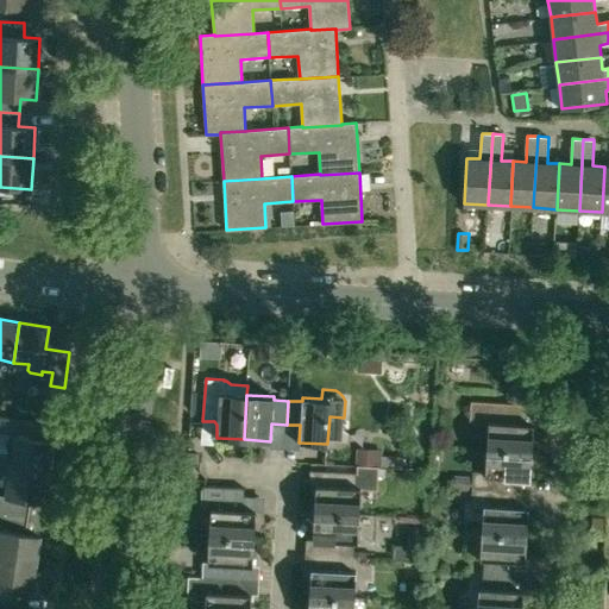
[(515,424),(516,405),(471,401),(470,421),(483,426),(489,426),(488,449),(532,452),(533,425),(515,424)]
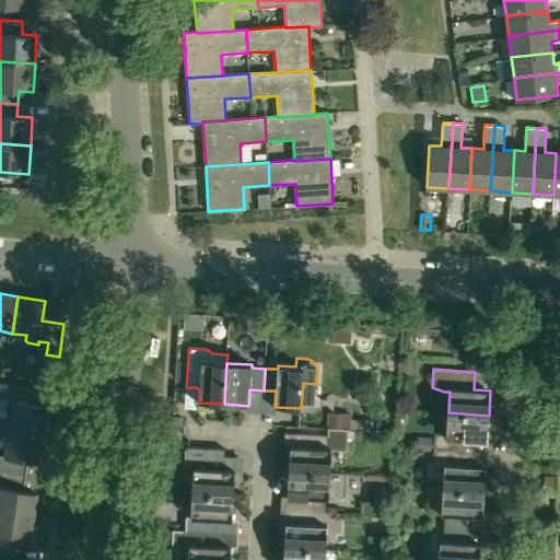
[(0,427),(9,429),(47,434),(51,406),(36,404),(38,389),(38,388),(6,384),(0,383),(0,427)]
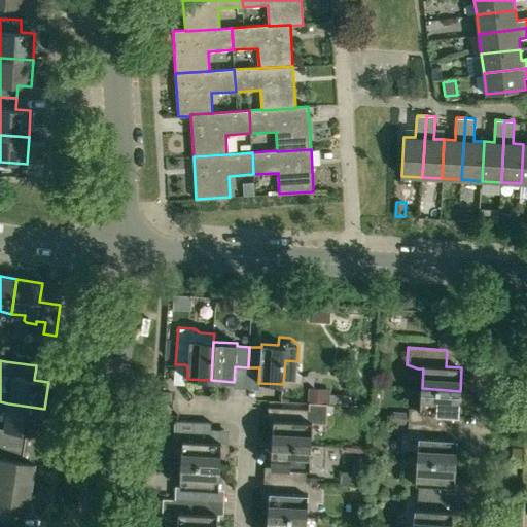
[(308,402),(327,403),(329,403),(330,389),(309,388),(308,402)]
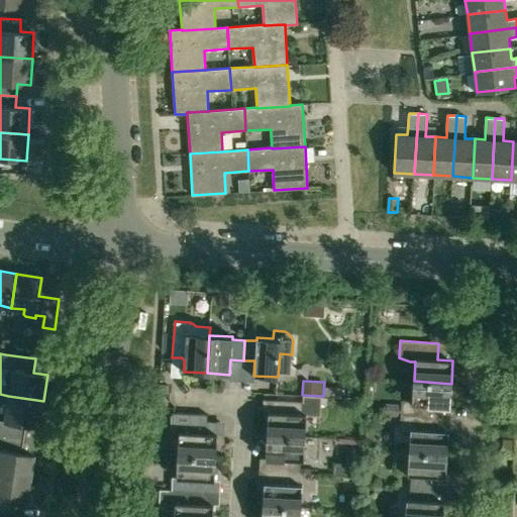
[(451,384),(414,381),(412,400),(401,400),(401,403),(385,402),(384,414),(400,415),(434,418),(435,406),(449,407),(451,384)]
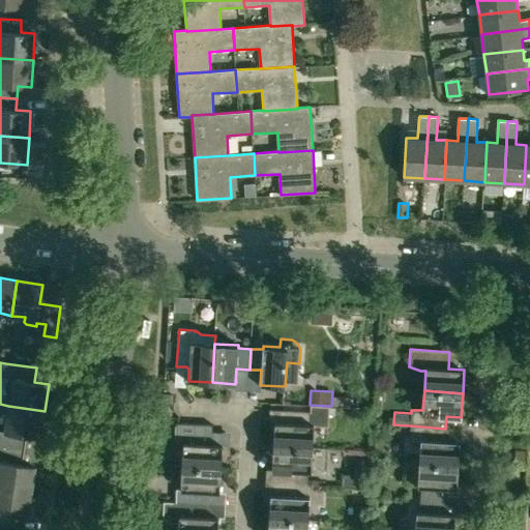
[(164,394),(164,404),(172,404),(172,394),(164,394)]
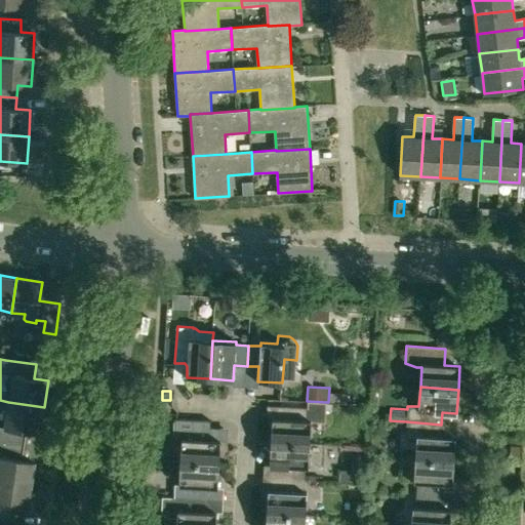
[(310,444),(311,425),(324,426),(326,402),(307,401),(307,407),(288,406),(287,419),(273,418),(271,442),(310,444)]
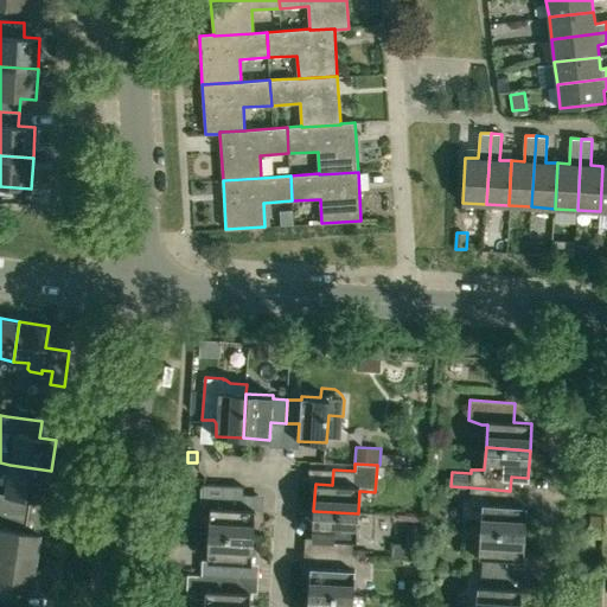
[(46,502),(51,471),(10,465),(5,494),(0,493),(0,510),(27,515),(30,499),(46,502)]
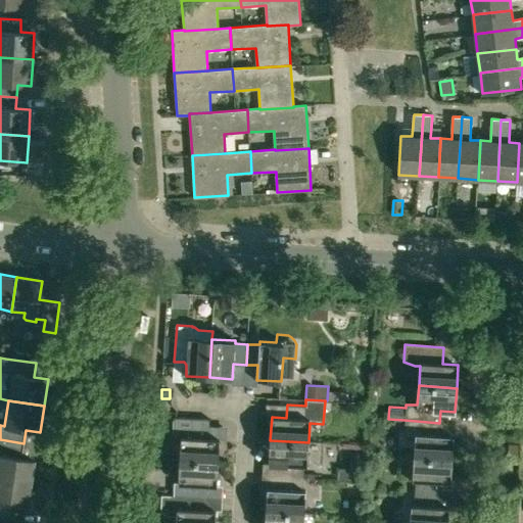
[(146,411),(164,412),(165,400),(146,400),(146,411)]
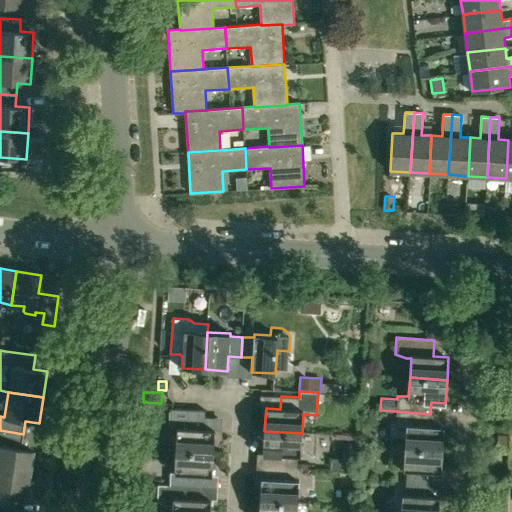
[(170,408),(170,424),(180,424),(180,428),(177,428),(176,450),(213,453),(215,430),(204,429),(205,417),(206,410),(179,409),(170,408)]
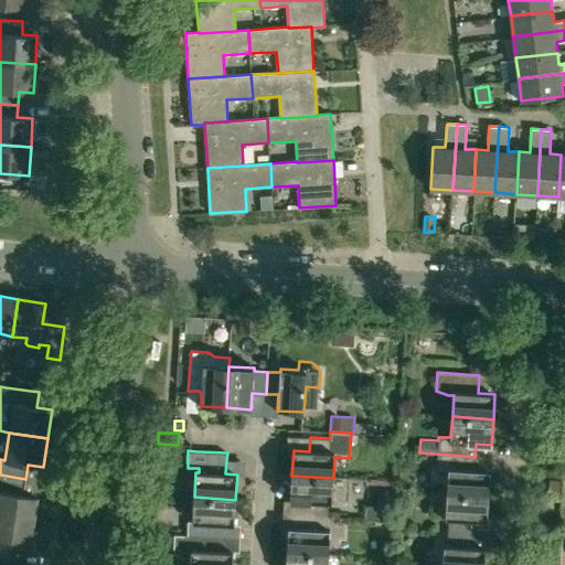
[(475,457),(437,454),(436,471),(448,472),(447,493),(489,496),(490,471),(473,470),(475,457)]
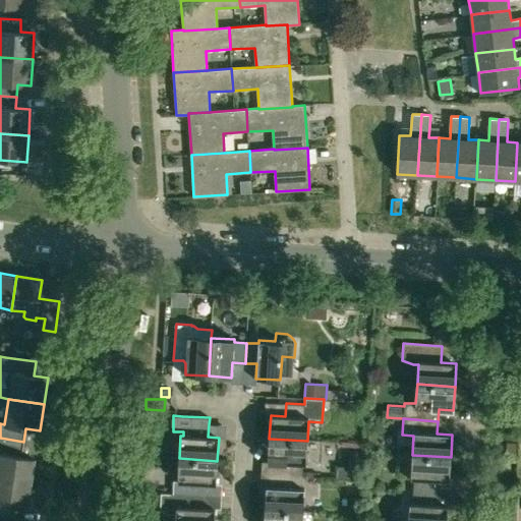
[(23,442),(0,438),(0,479),(32,484),(36,458),(21,456),(23,442)]
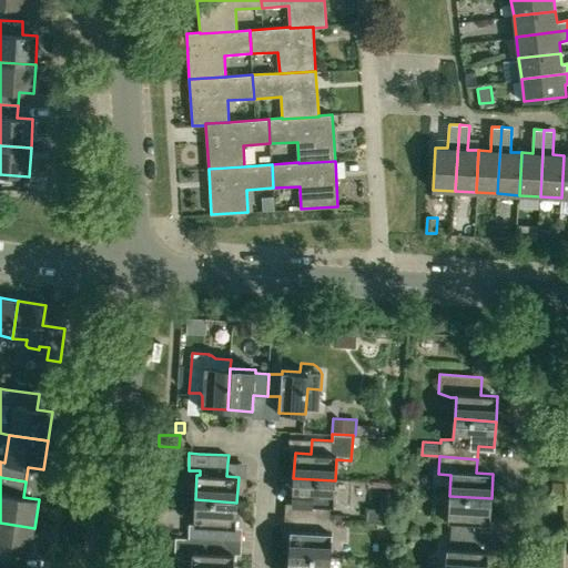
[(307,518),(330,519),(331,506),(334,506),(335,480),(293,478),(292,504),(308,505),(307,518)]
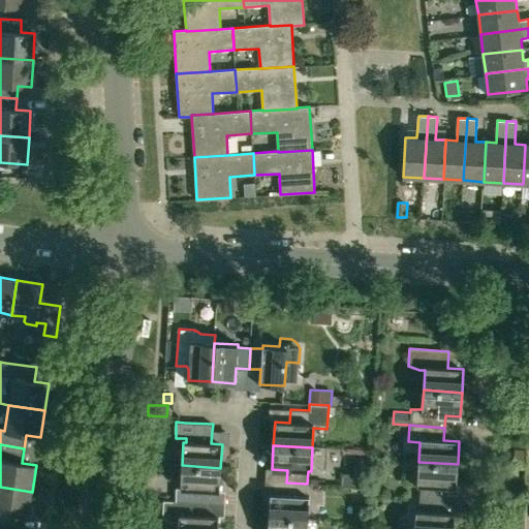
[(515,450),(514,467),(525,468),(526,452),(515,450)]
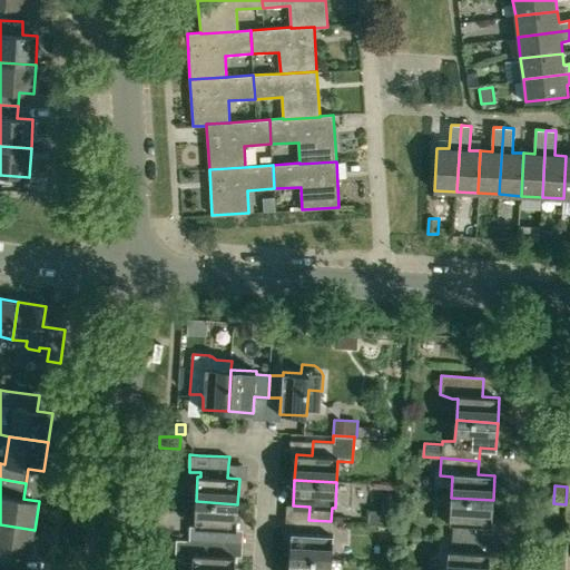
[(493,500),(451,498),(450,523),(453,523),(452,537),(474,538),(474,526),(491,526),(493,500)]
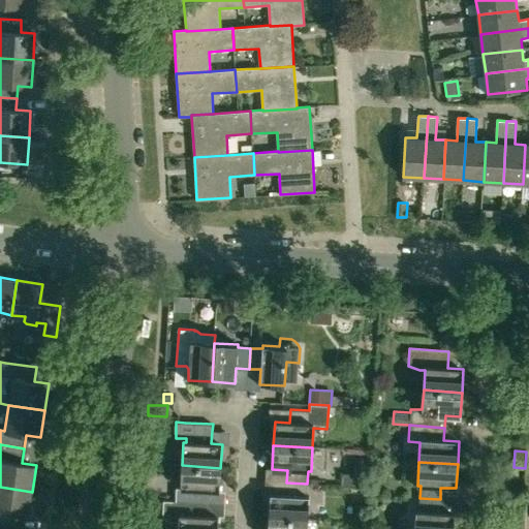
[(176,488),(176,501),(204,503),(204,491),(219,492),(220,468),(182,465),(181,488),(176,488)]
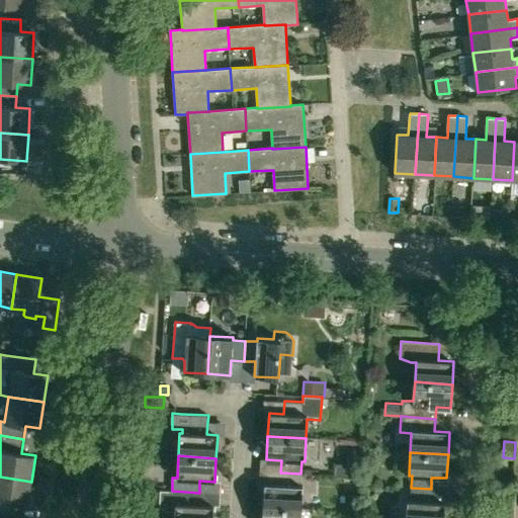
[(362,457),(345,456),(344,476),(361,477),(362,457)]
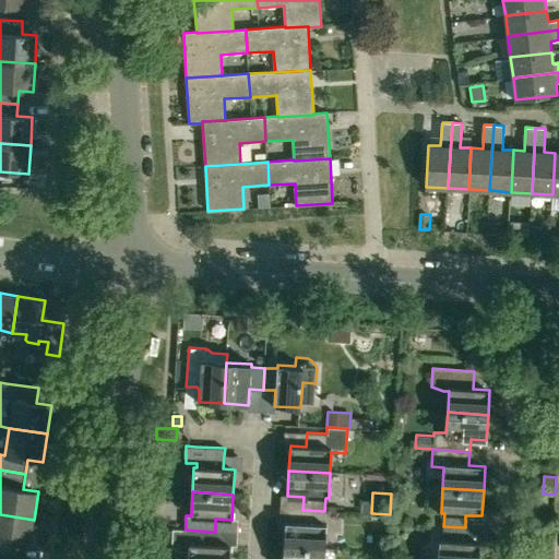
[(284,547),(325,549),(326,524),(323,524),(324,511),(302,510),(301,523),(286,522),(284,547)]
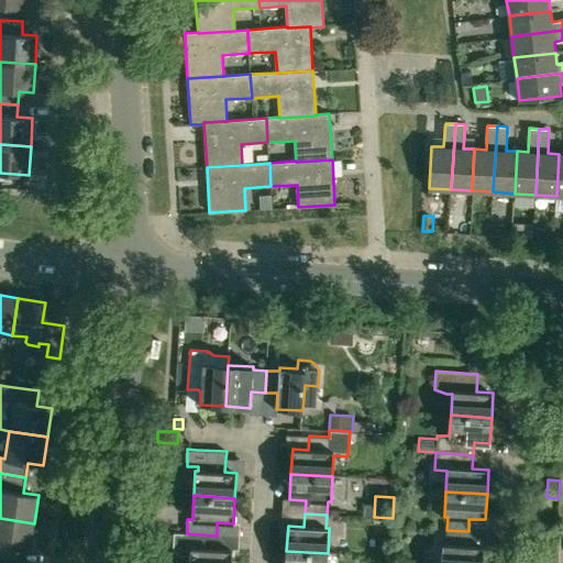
[(30,552),(34,523),(0,518),(0,562),(4,562),(12,562),(14,550),(30,552)]
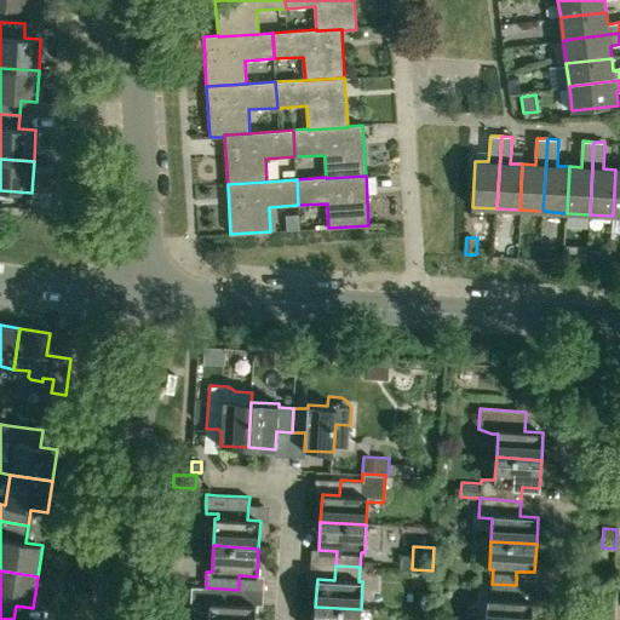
[(516,585),(492,584),(491,598),(487,598),(486,619),(530,619),(533,602),(533,601),(515,601),(516,585)]
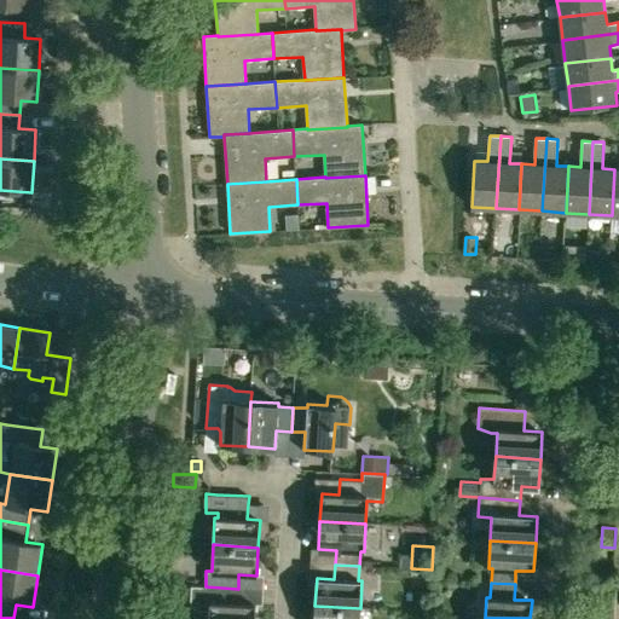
[(238,589),(206,586),(191,585),(190,602),(196,608),(209,609),(208,618),(254,618),(255,605),(237,603),(238,589)]
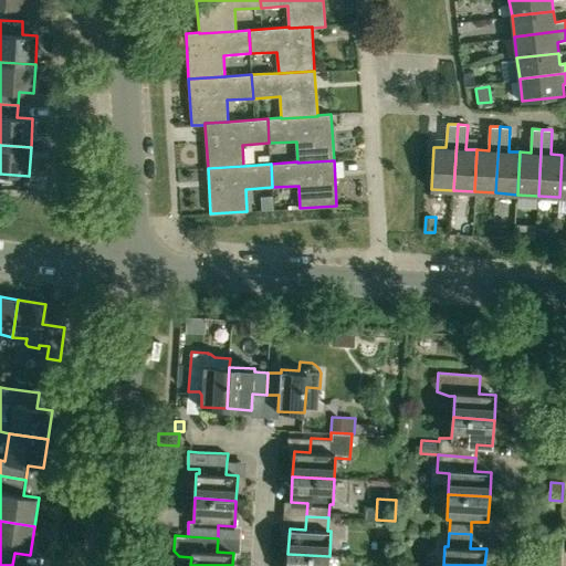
[(328,565),(329,556),(287,554),(286,565),(328,565)]
